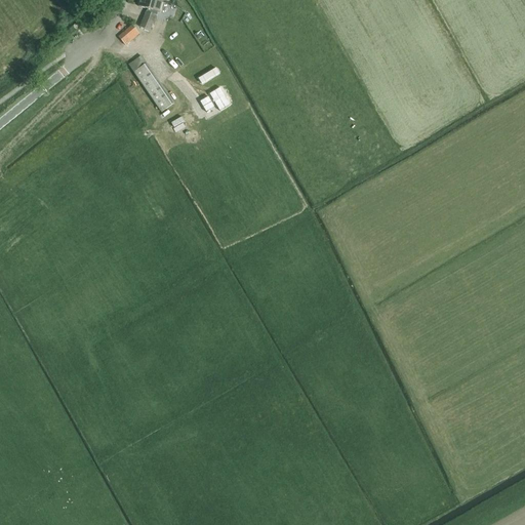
[(163,1),(160,0),(139,0),(137,7),(160,13),(163,1)]
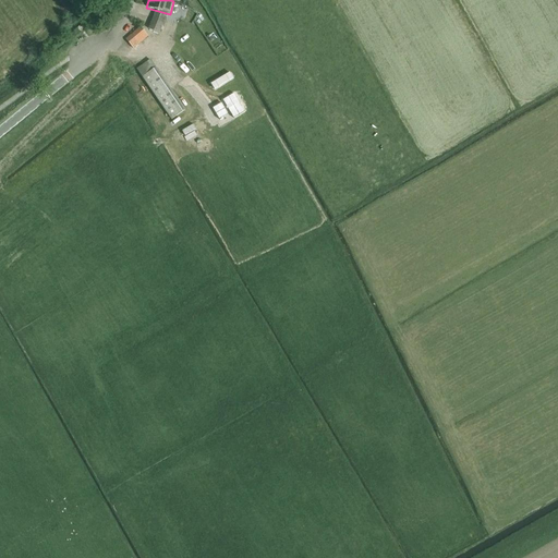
[(166,16),(155,12),(148,28),(160,33),(166,16)]
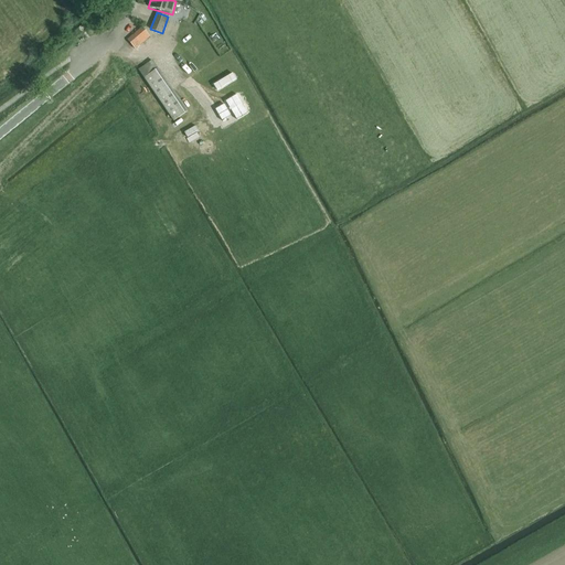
[(135,50),(149,38),(141,28),(127,40),(135,50)]
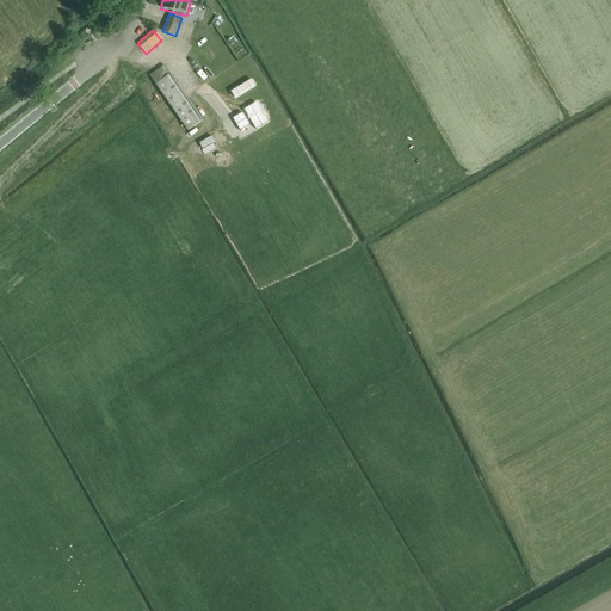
[(223,44),(210,53),(230,87),(245,79),(223,44)]
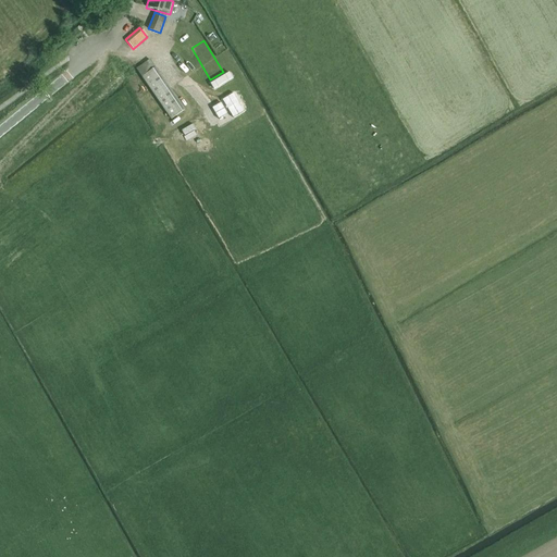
[(161,64),(143,75),(166,118),(185,108),(161,64)]
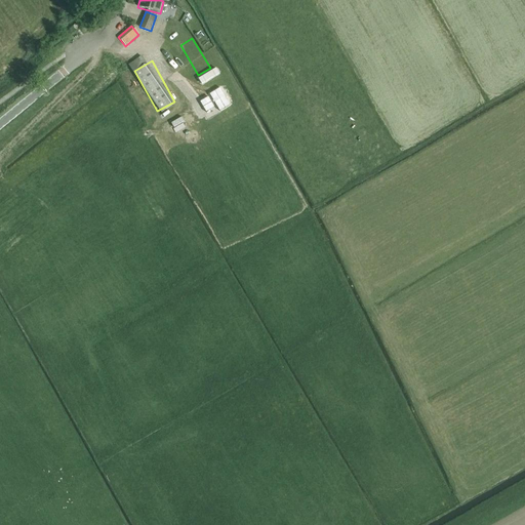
[(120,75),(130,90),(139,84),(130,69),(120,75)]
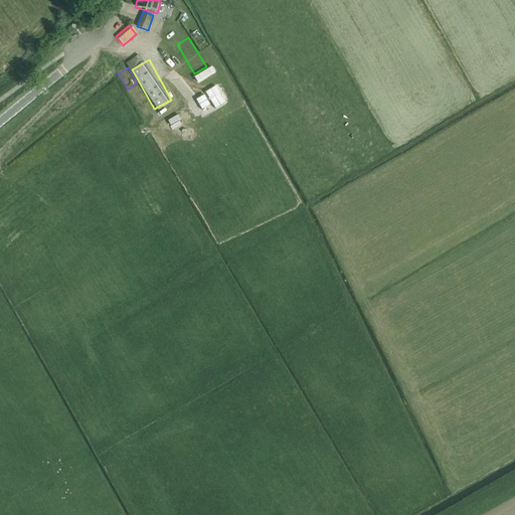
[(215,84),(205,91),(215,107),(225,101),(215,84)]
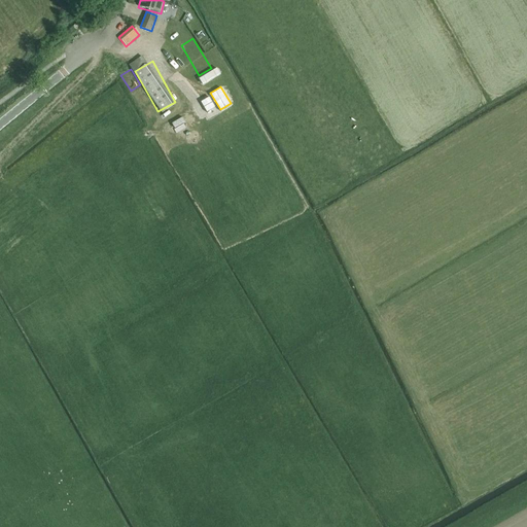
[(209,96),(201,101),(208,113),(216,108),(209,96)]
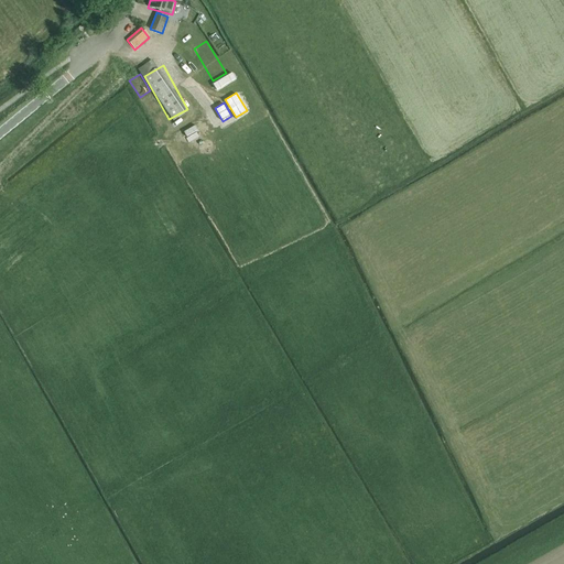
All buildings are outlined.
